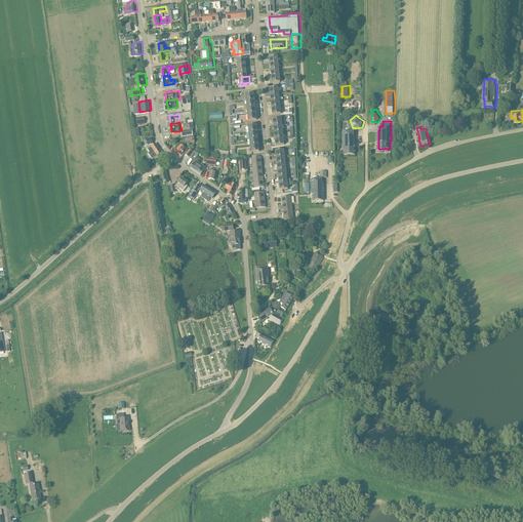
[(357,153),(357,133),(356,133),(356,129),(344,129),(345,144),(346,144),(346,153),(357,153)]
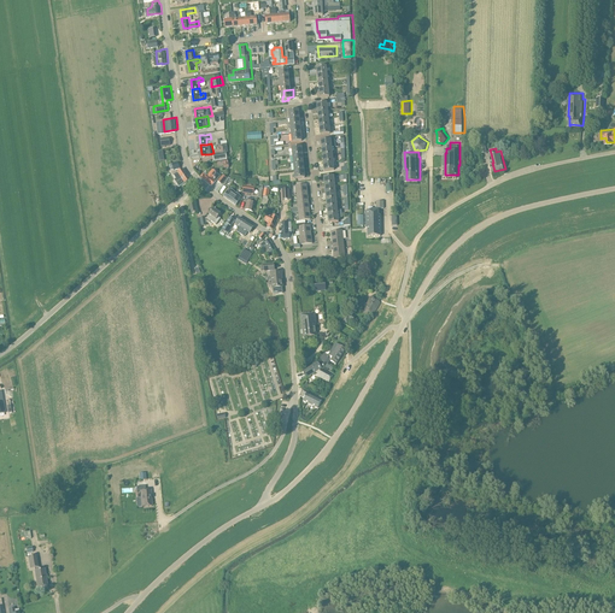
[(185,166),(180,170),(176,172),(179,176),(176,177),(181,184),(193,177),(185,166)]
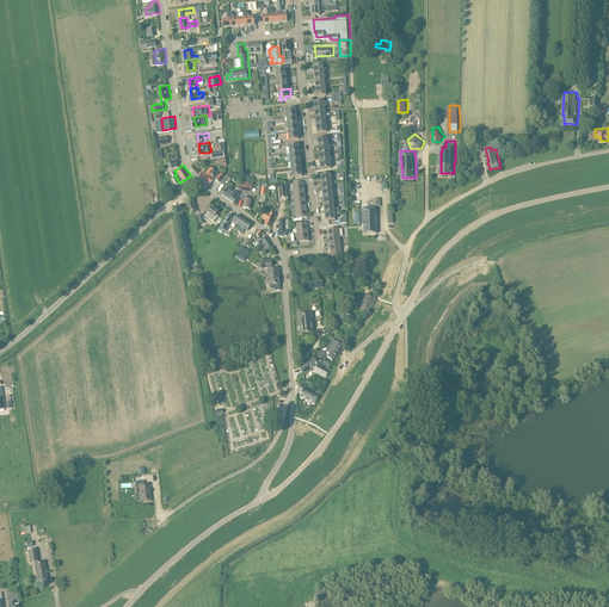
[(201,172),(204,175),(211,181),(220,172),(213,165),(208,171),(204,167),(201,172)]
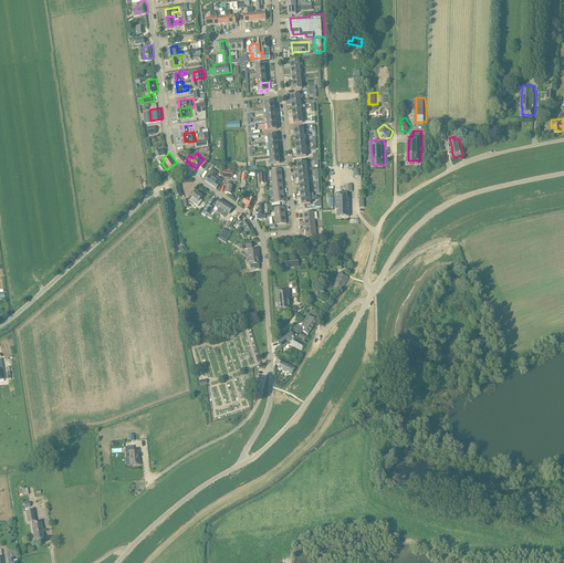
[(273,168),(274,176),(284,175),(283,167),(273,168)]
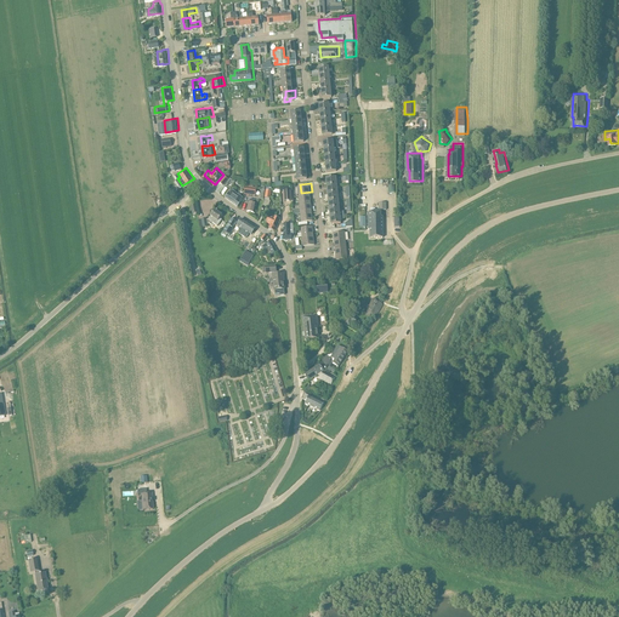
[(230,190),(227,194),(227,195),(240,204),(243,199),(243,198),(245,194),(240,190),(240,192),(239,190),(234,187),(232,186),(228,189),(230,190)]
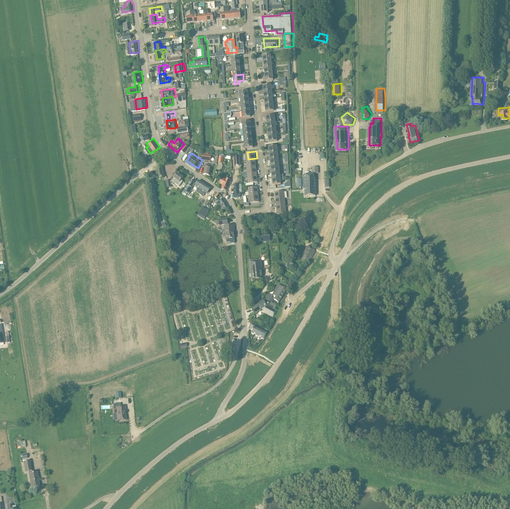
[(257,158),(248,159),(248,166),(258,165),(257,158)]
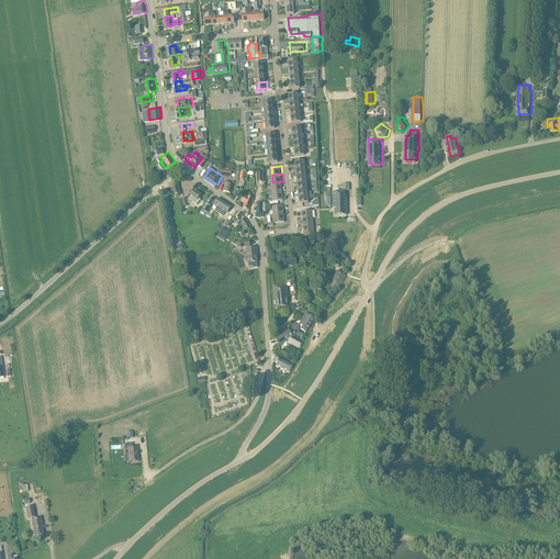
[(228,177),(225,189),(232,191),(235,179),(228,177)]
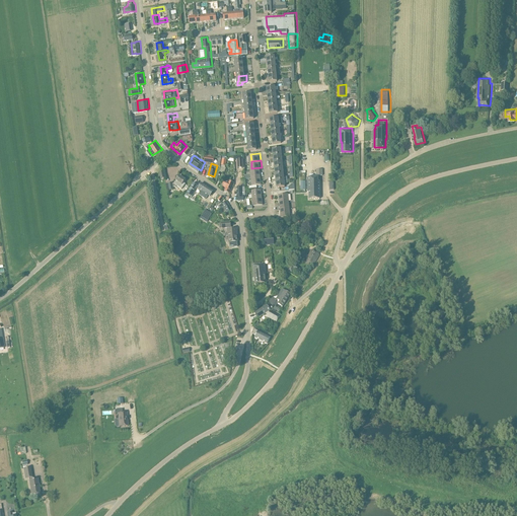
[(262,167),(251,168),(252,176),(263,175),(262,167)]
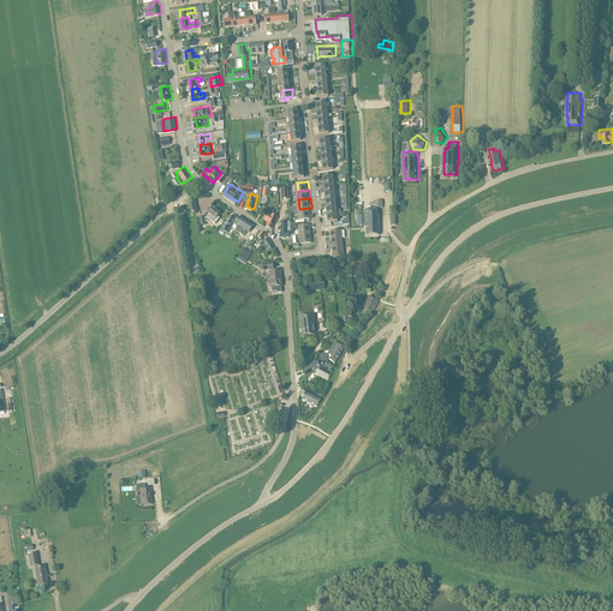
[(198,215),(201,222),(203,222),(208,222),(208,219),(210,219),(212,216),(218,221),(222,215),(220,213),(222,210),(215,205),(210,211),(209,214),(207,215),(207,213),(202,214),(198,215)]
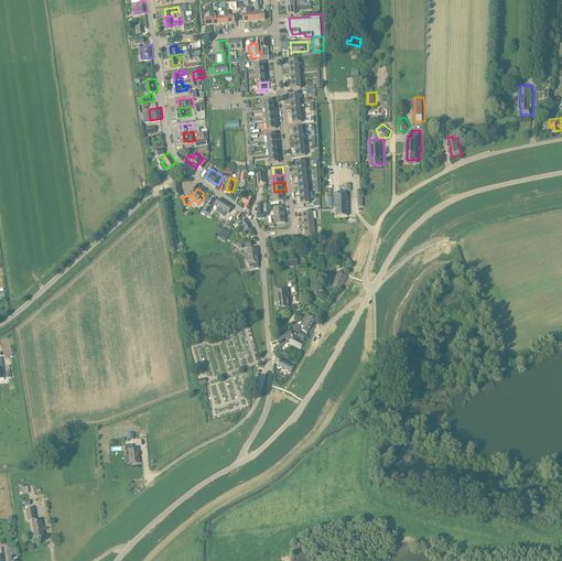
[(350,213),(349,194),(348,194),(348,190),(336,190),(336,206),(337,206),(338,214),(350,213)]
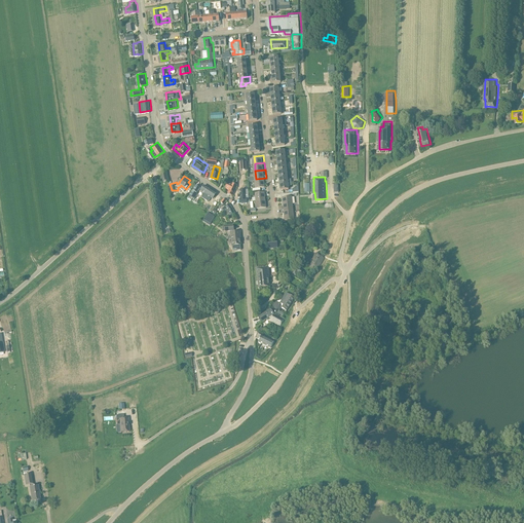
[(266,178),(256,179),(257,186),(266,185),(266,178)]
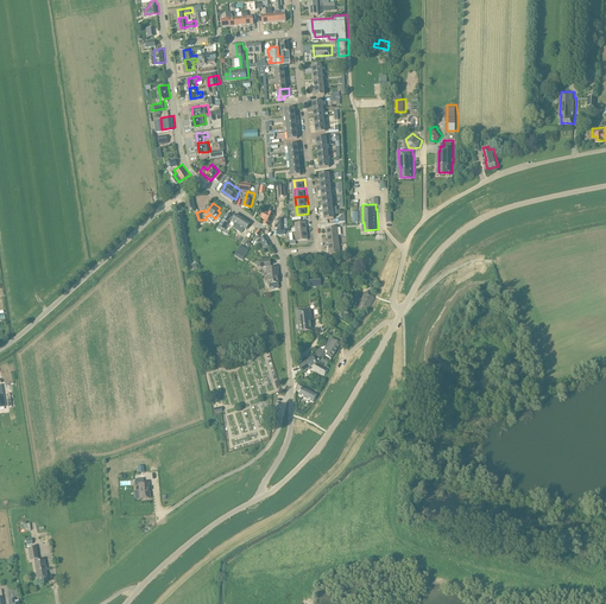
[(265,221),(271,223),(277,211),(271,209),(270,211),(265,209),(263,214),(267,216),(265,221)]
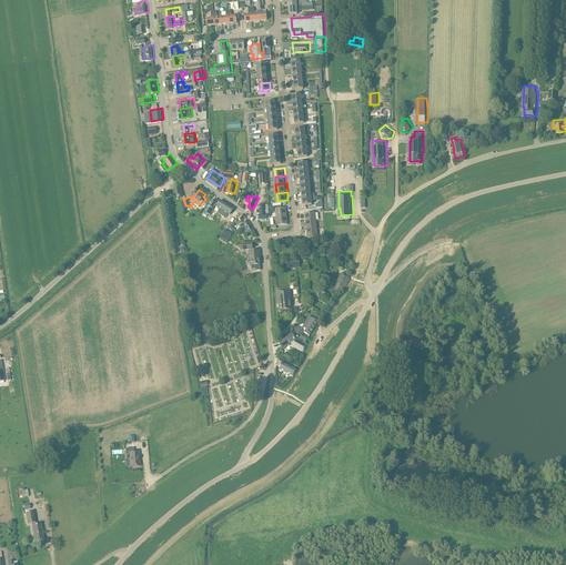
[(213,198),(209,205),(206,209),(212,213),(216,207),(215,205),(219,201),(213,198)]
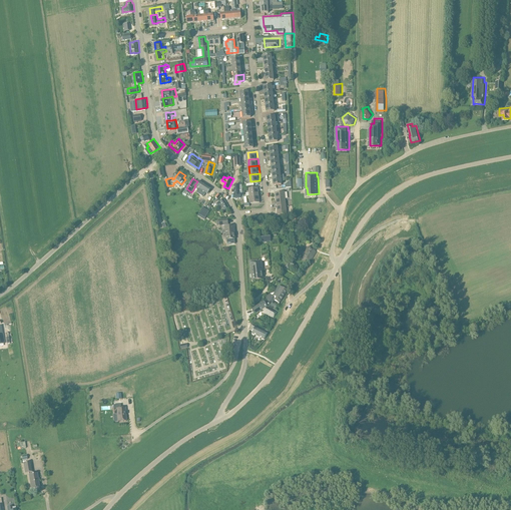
[(201,178),(197,183),(201,186),(198,190),(202,193),(205,188),(209,191),(212,186),(208,183),(201,178)]
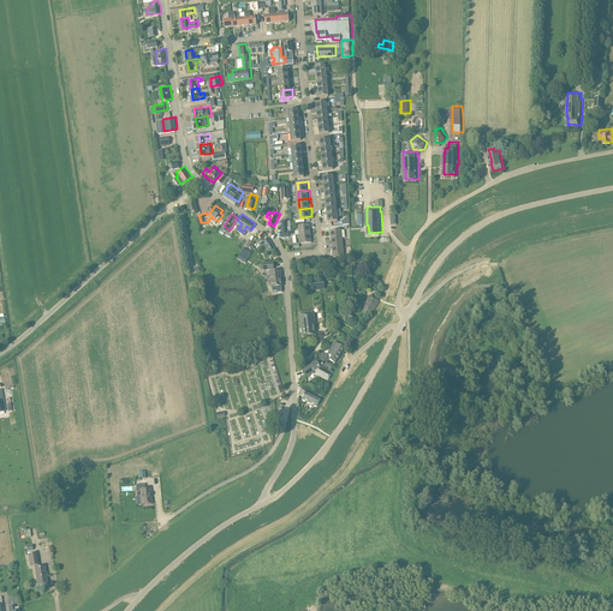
[(281,228),(284,228),(284,229),(283,229),(283,235),(291,235),(291,229),(293,229),(292,219),(292,216),(289,216),(289,219),(283,220),(283,225),(281,225),(281,228)]
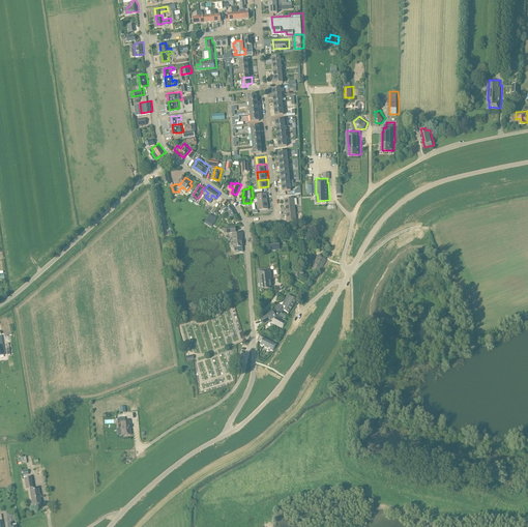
[(268,192),(259,193),(260,200),(269,199),(268,192)]
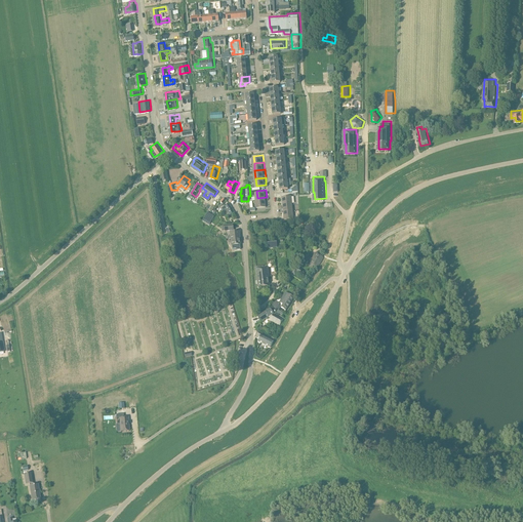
[(283,195),(284,202),(293,201),(293,194),(283,195)]
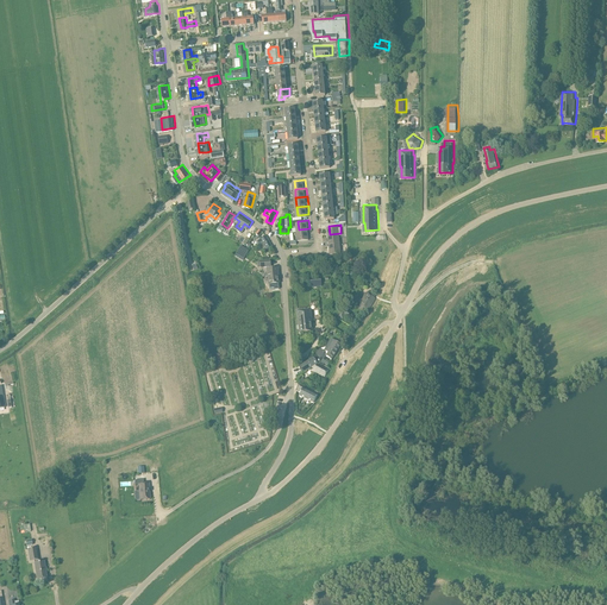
[(310,228),(299,229),(300,239),(311,238),(310,228)]
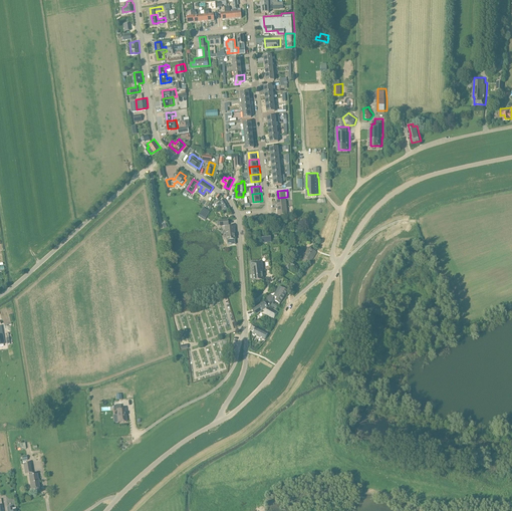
[(226,197),(218,202),(224,211),(231,206),(226,197)]
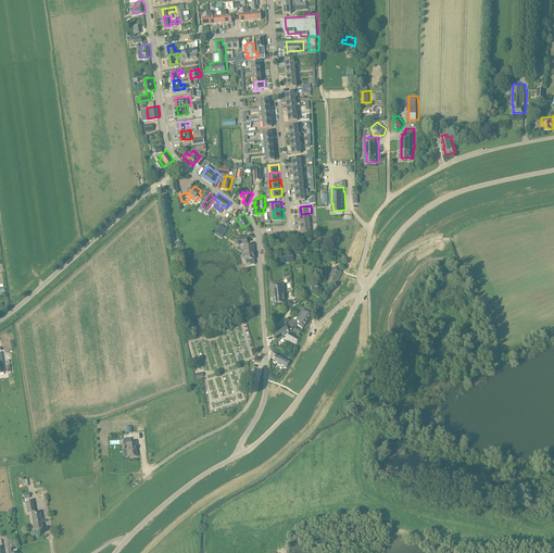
[(311,213),(301,214),(302,222),(312,221),(311,213)]
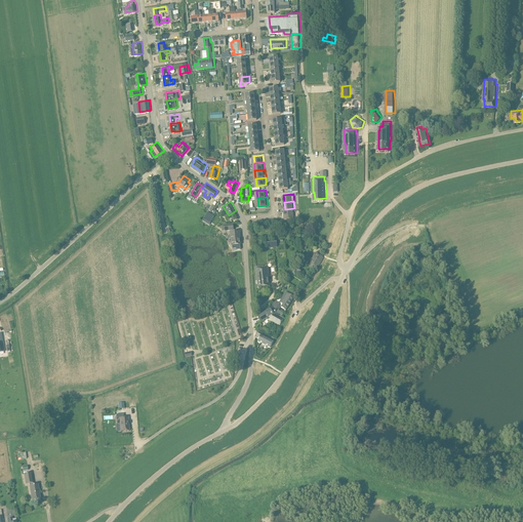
[(294,208),(285,209),(286,217),(295,216),(294,208)]
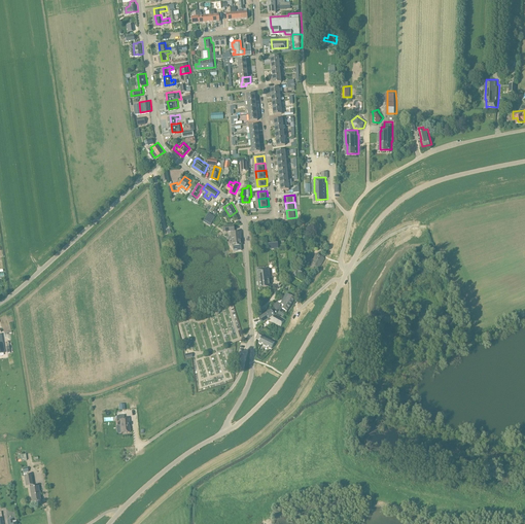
[(244,243),(242,230),(233,231),(235,244),(244,243)]
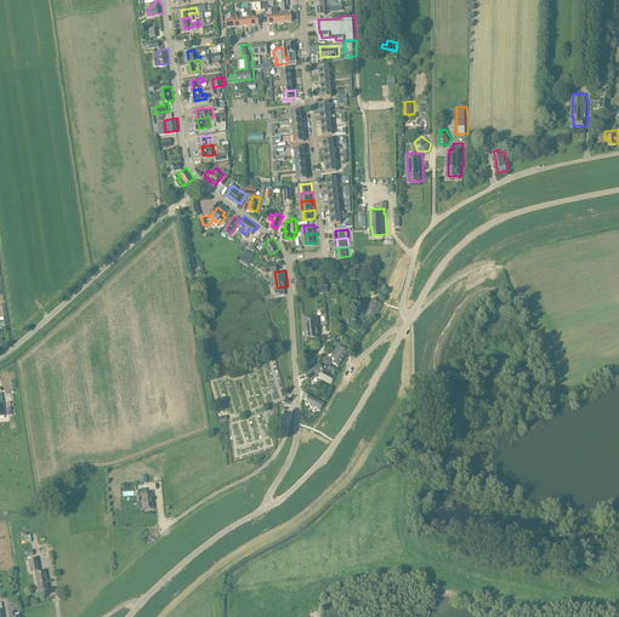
[(385,301),(374,296),(370,303),(369,302),(364,300),(362,306),(367,307),(367,306),(369,307),(367,312),(373,314),(374,310),(379,313),(385,301)]
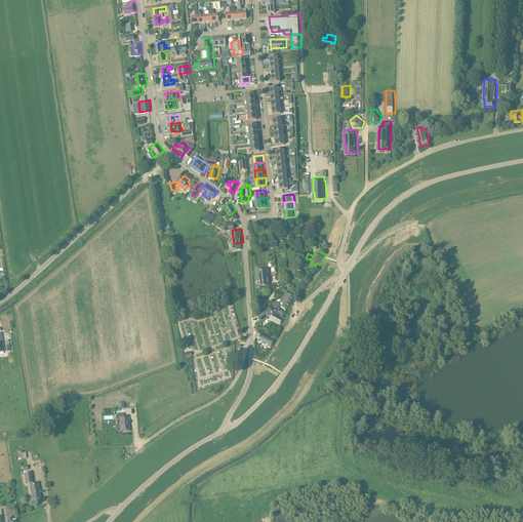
[(264,265),(267,259),(264,253),(257,256),(257,263),(264,265)]
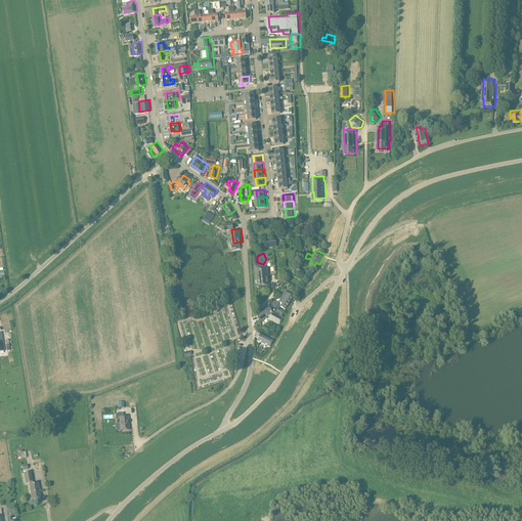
[(259,285),(271,284),(269,267),(268,267),(268,264),(257,264),(259,285)]
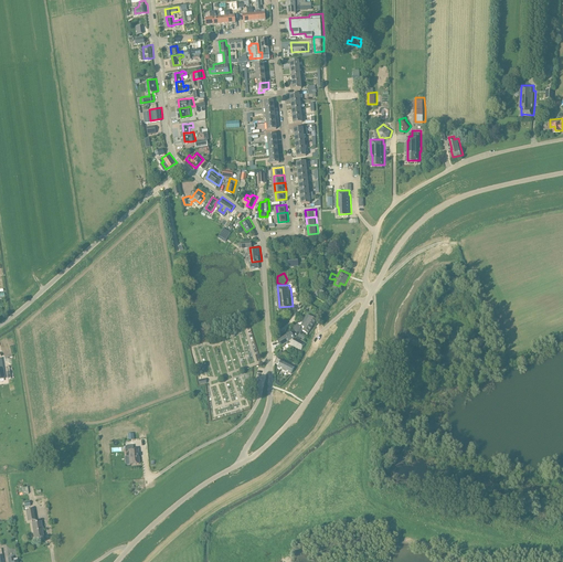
[(306,319),(304,322),(309,327),(310,326),(312,327),(314,325),(318,317),(310,313),(306,320),(306,319)]
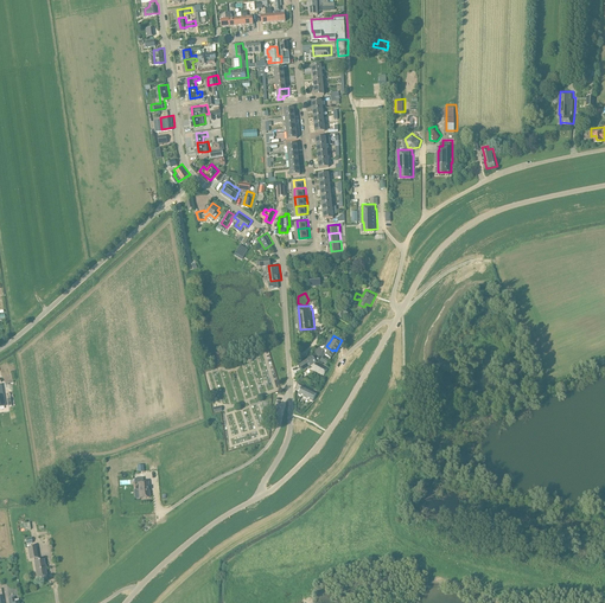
[(305,369),(312,364),(316,365),(314,367),(326,373),(330,366),(319,360),(318,361),(317,360),(319,359),(314,353),(300,363),(305,369)]
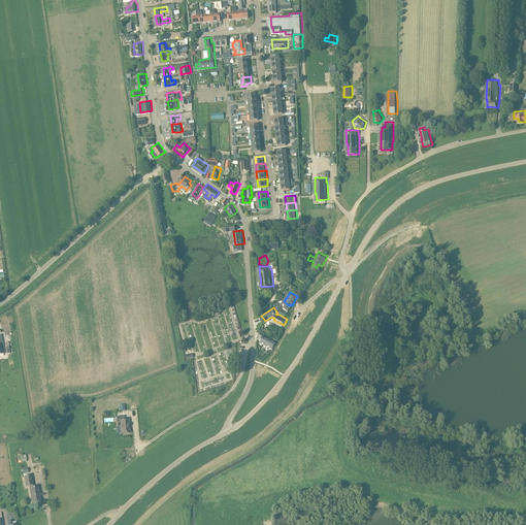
[(273,347),(276,340),(261,332),(259,337),(263,339),(262,341),(273,347)]
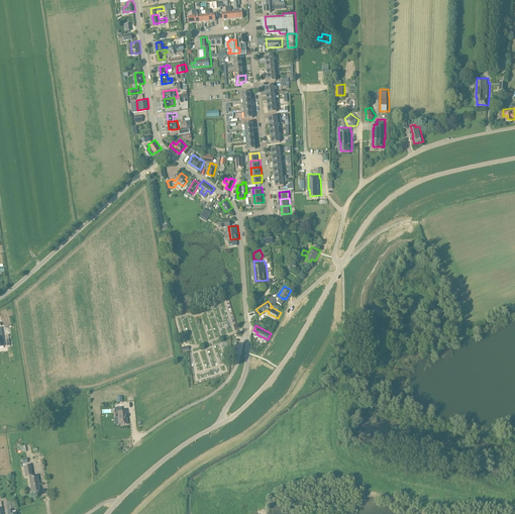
[(123,405),(116,406),(117,410),(119,409),(120,422),(129,421),(128,408),(124,409),(123,405)]
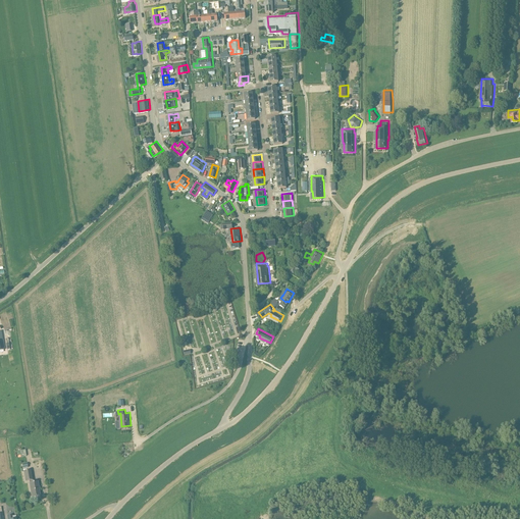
[(26,468),(26,470),(28,479),(31,478),(32,480),(34,495),(42,494),(41,486),(42,486),(42,484),(41,484),(40,479),(35,480),(35,478),(33,467),(26,468)]
